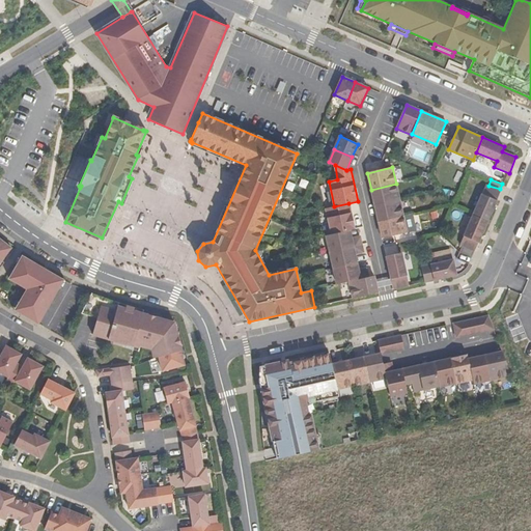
[(396,184),(371,190),(374,205),(399,199),(396,184)]
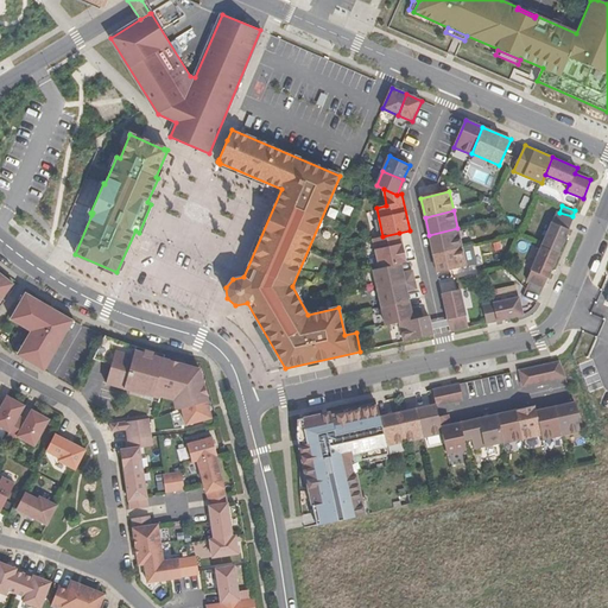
[(558,254),(574,220),(556,211),(540,246),(558,254)]
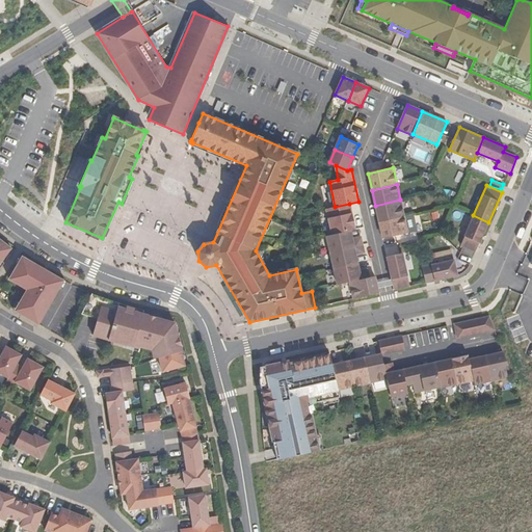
[(400,200),(375,206),(379,222),(404,216),(400,200)]
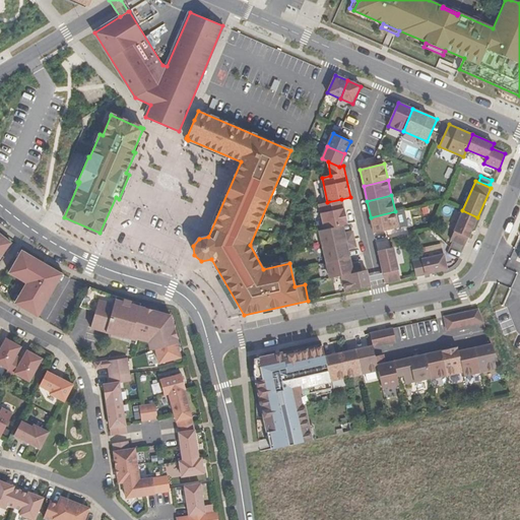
[(347,224),(341,199),(327,202),(318,204),(324,230),(342,225),(347,224)]
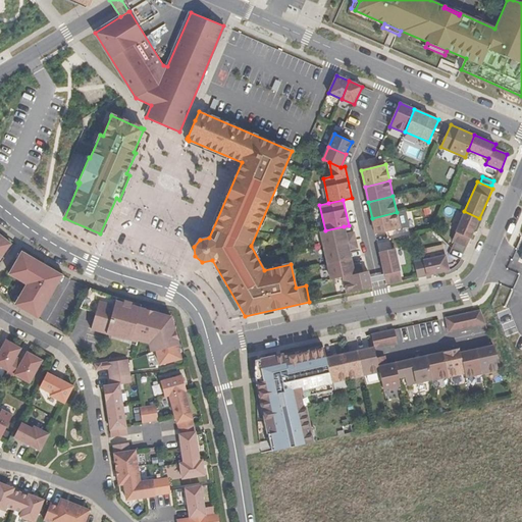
[(397,212),(372,218),(376,235),(408,226),(404,210),(397,212)]
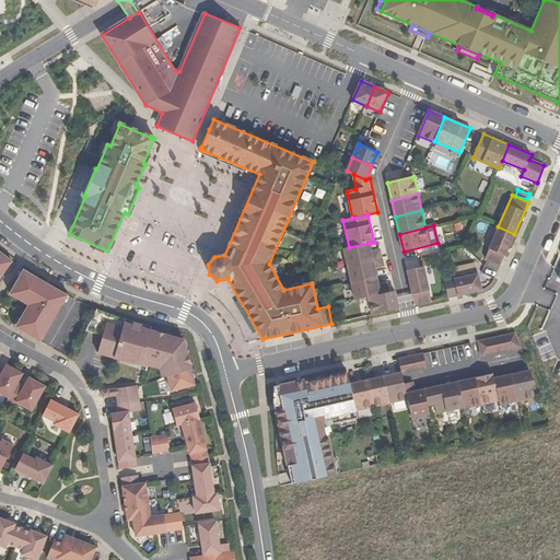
[(500,265),(514,234),(498,226),(485,258),(500,265)]
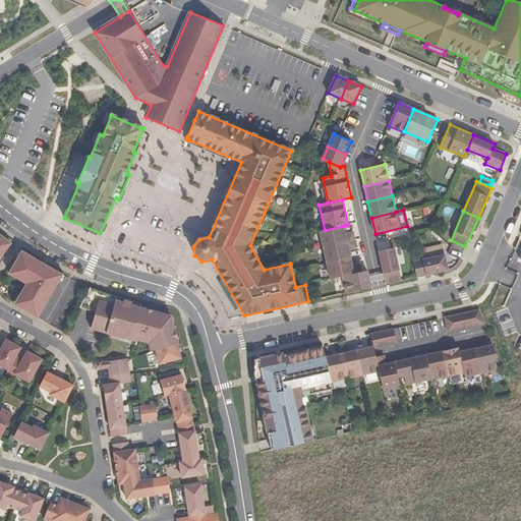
[(345,234),(343,226),(325,230),(320,231),(324,247),(355,240),(353,232),(345,234)]
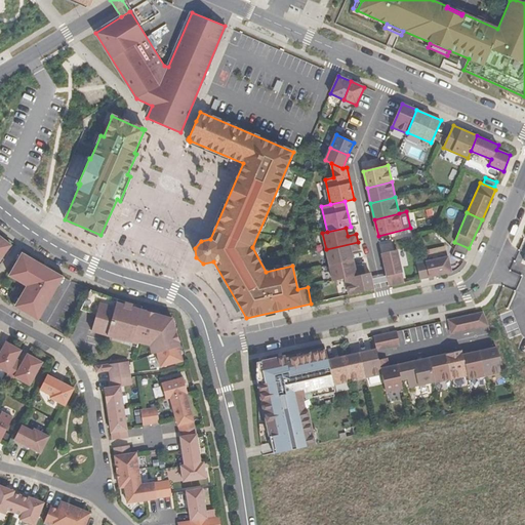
[(0,255),(10,245),(0,236),(0,255)]
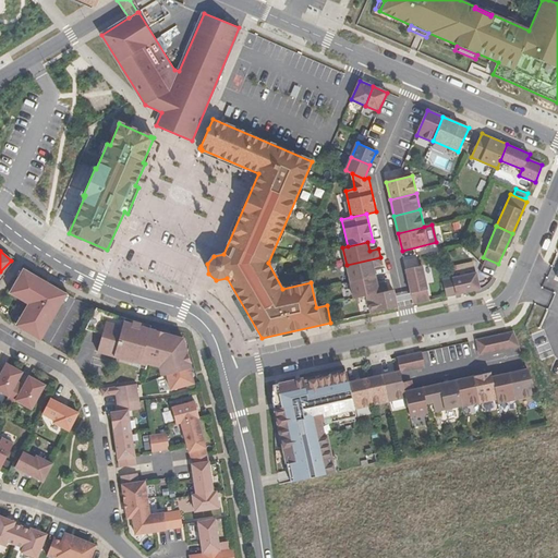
[(404,268),(417,265),(415,255),(402,258),(404,268)]
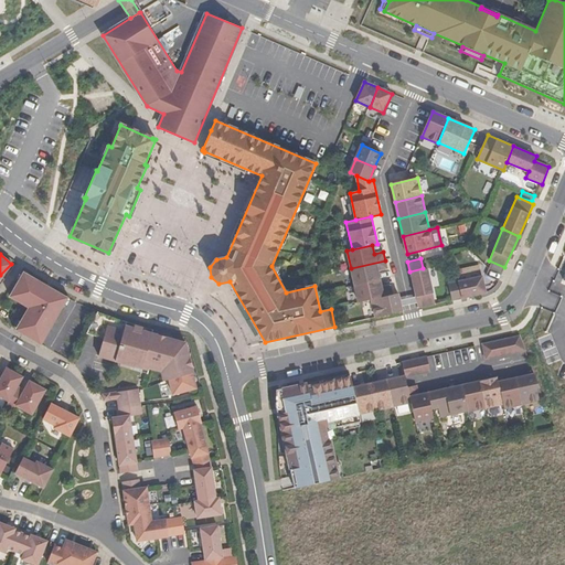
[(385,260),(351,268),(354,285),(379,279),(377,270),(387,268),(385,260)]
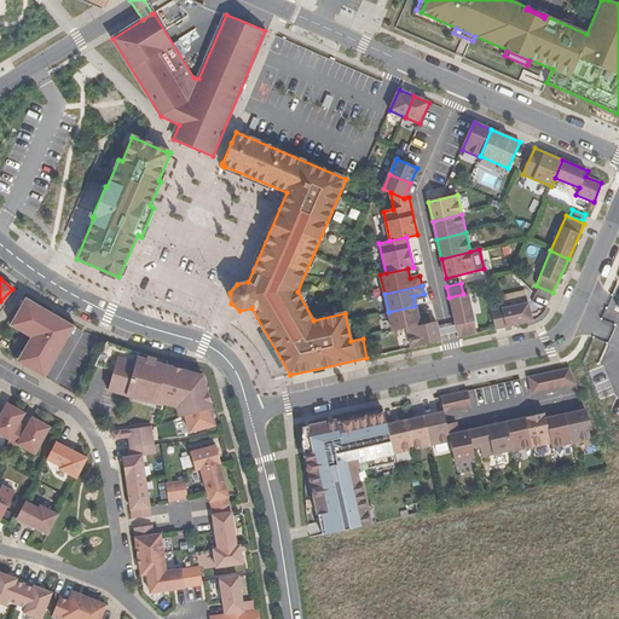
[(456,325),(458,337),(476,333),(468,295),(450,299),(456,325)]
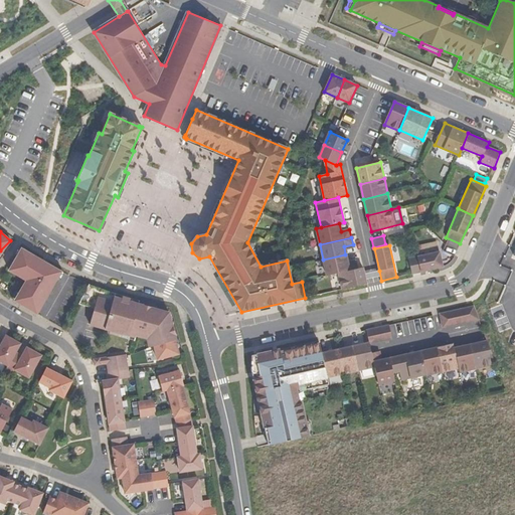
[(38,313),(61,272),(57,269),(48,265),(39,259),(30,253),(23,248),(22,247),(7,269),(26,280),(15,300),(27,307),(38,313)]
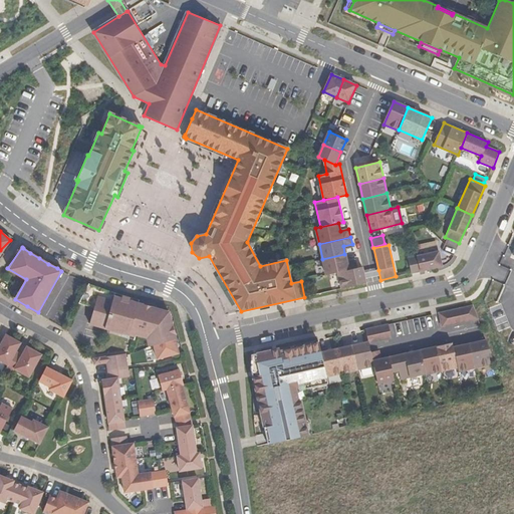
[(436,251),(408,258),(412,273),(439,267),(436,251)]
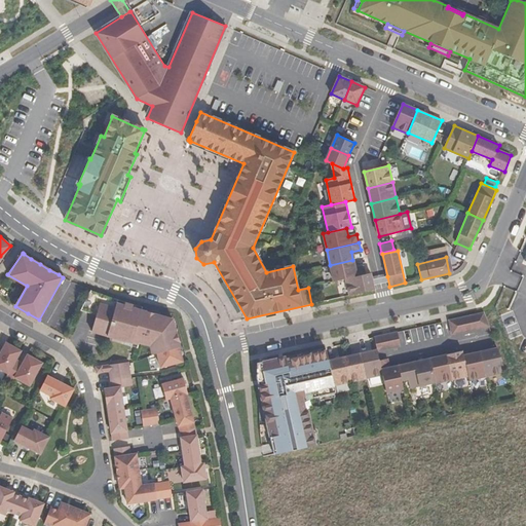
[(352,260),(330,265),(334,282),(345,278),(366,274),(364,266),(354,268),(352,260)]
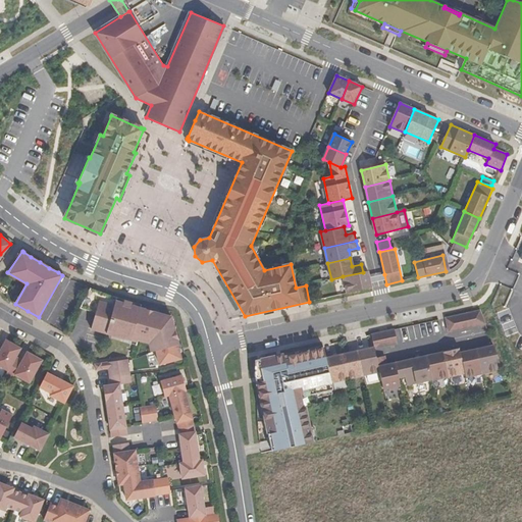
[(363,272),(343,276),(347,294),(372,288),(370,278),(368,271),(363,272)]
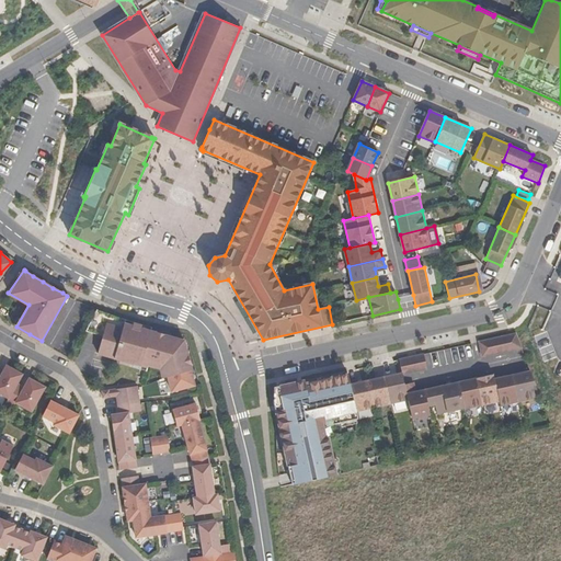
[(405,297),(398,299),(400,309),(408,308),(415,306),(413,295),(405,297)]
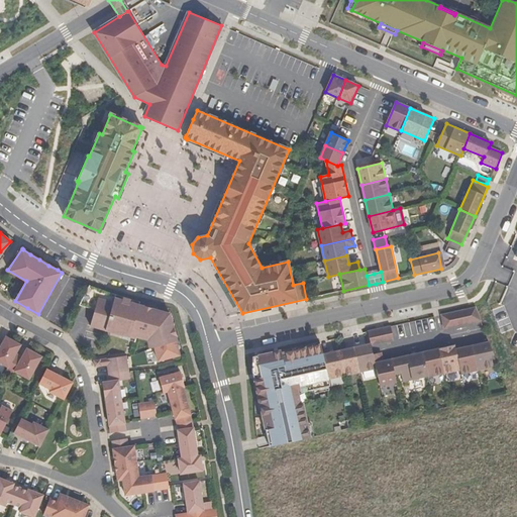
[(114,295),(90,285),(79,305),(95,310),(90,326),(129,338),(130,334),(136,335),(137,333),(150,337),(152,347),(154,346),(159,360),(180,355),(176,341),(177,340),(172,323),(169,323),(167,316),(157,313),(158,310),(139,305),(140,302),(114,295)]
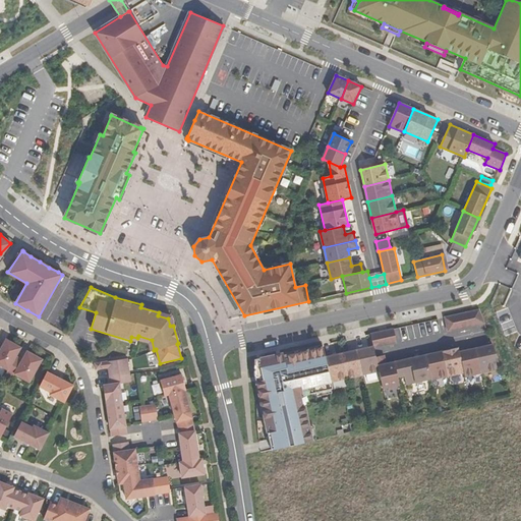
[(479,310),(445,317),(448,332),(484,323),(479,310)]
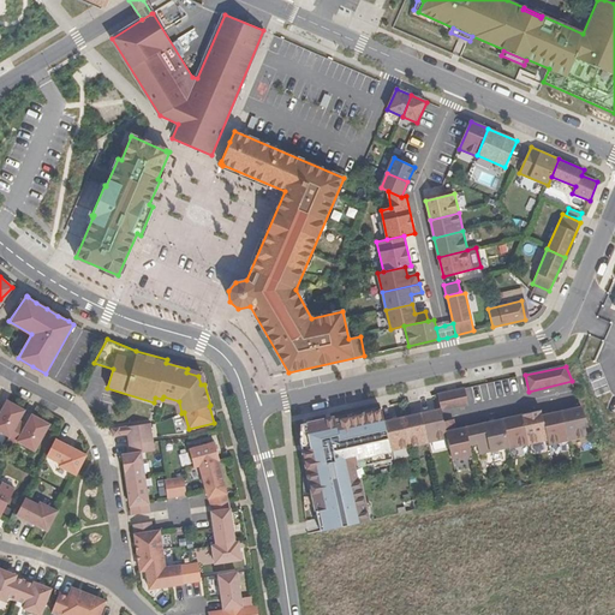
[(202,374),(187,369),(186,372),(198,376),(201,384),(204,384),(202,374)]
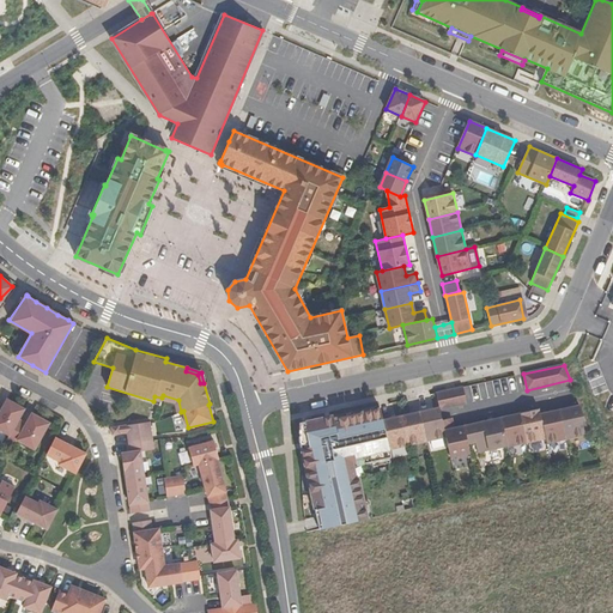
[(463,387),(436,393),(439,408),(439,410),(467,404),(463,387)]
